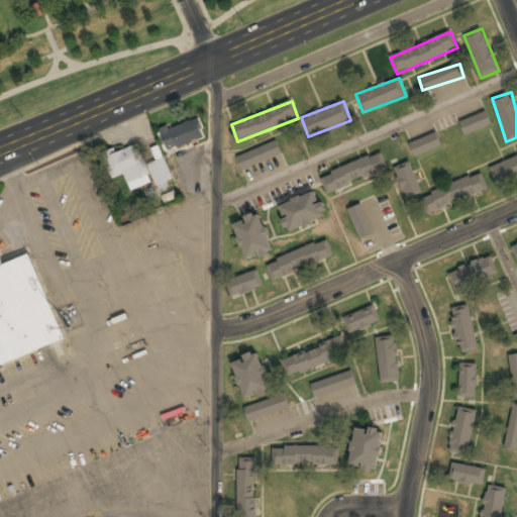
[(491,124),(485,111),(458,123),(464,136),(491,124)]
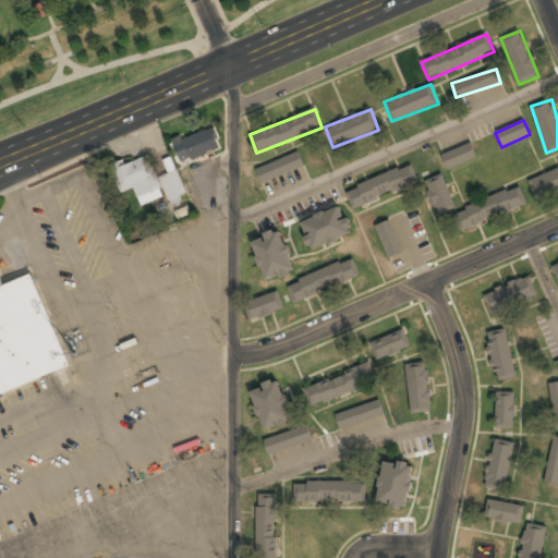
[(180,164),(220,149),(213,128),(172,142),(180,164)]
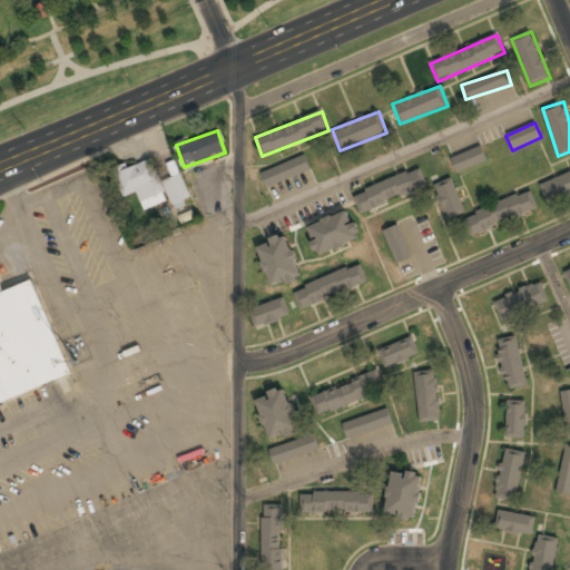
[(452,155),(454,170),(485,165),(482,149),(452,155)]
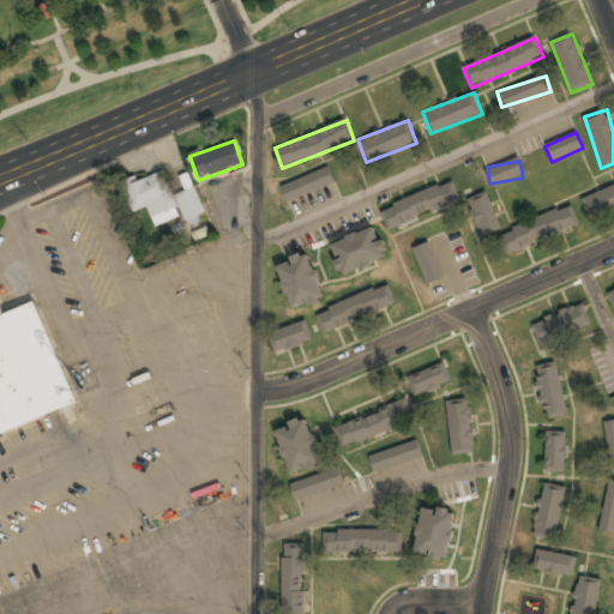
[(333,182),(326,167),(281,187),(288,203),(333,182)]
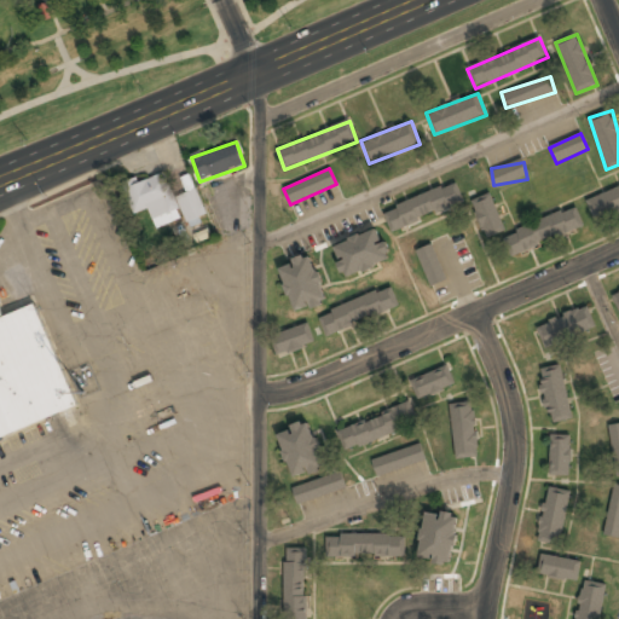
[(183,212),(187,225),(206,219),(196,190),(174,197),(166,174),(123,187),(133,215),(149,210),(152,221),(183,212)]
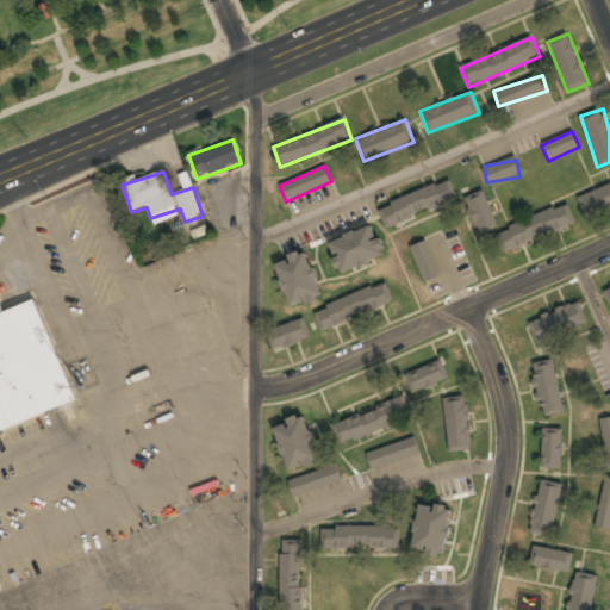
[(384,229),(458,201),(449,179),(377,206),(384,229)]
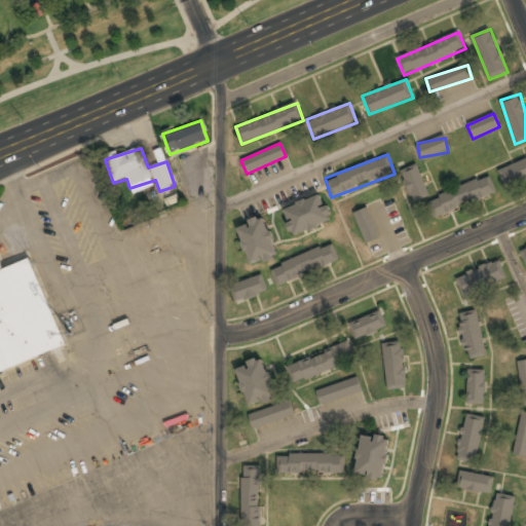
[(525,158),(498,168),(505,187),(525,179),(525,158)]
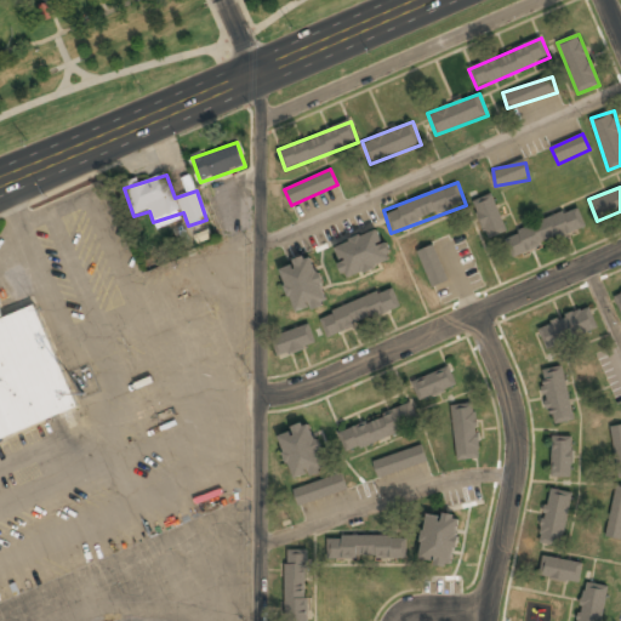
[(486,239),(506,231),(491,194),(472,201),(486,239)]
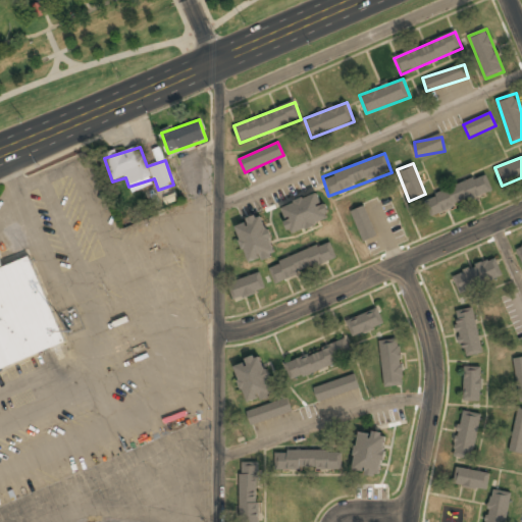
[(492,191),(485,173),(423,199),(430,216),(492,191)]
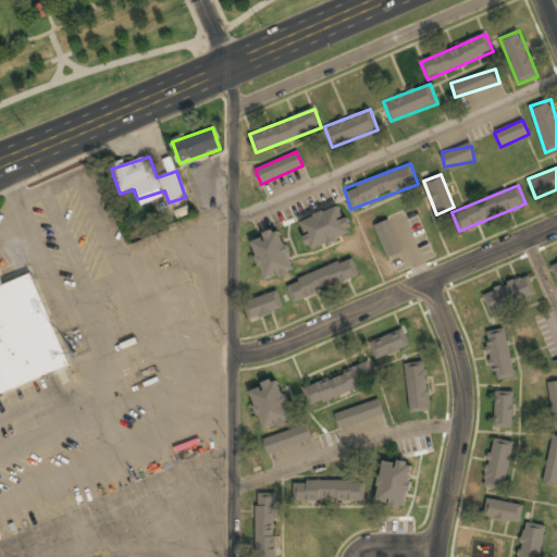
[(298,223),(310,250),(351,233),(339,206),(298,223)]
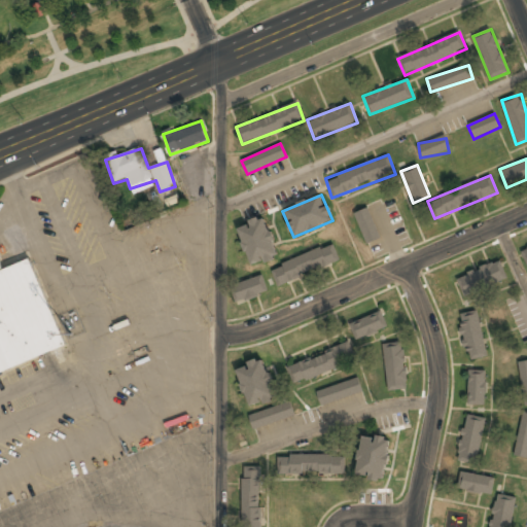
[(380,239),(367,208),(354,213),(365,244),(380,239)]
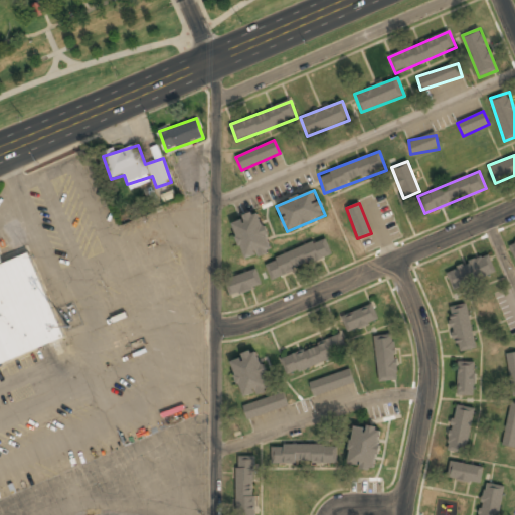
[(273,249),(256,212),(230,223),(246,261),(273,249)]
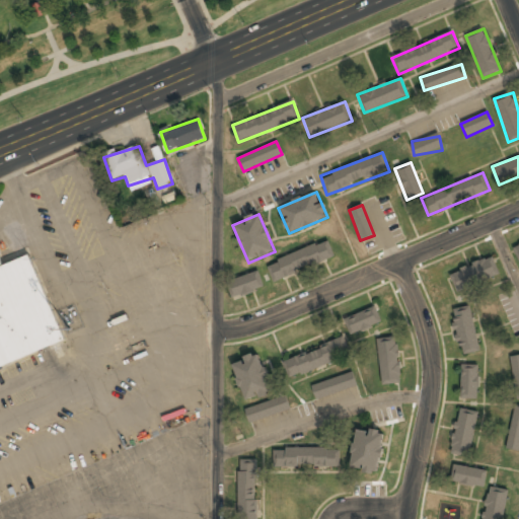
[(335,256),(327,240),(267,265),(274,282),(335,256)]
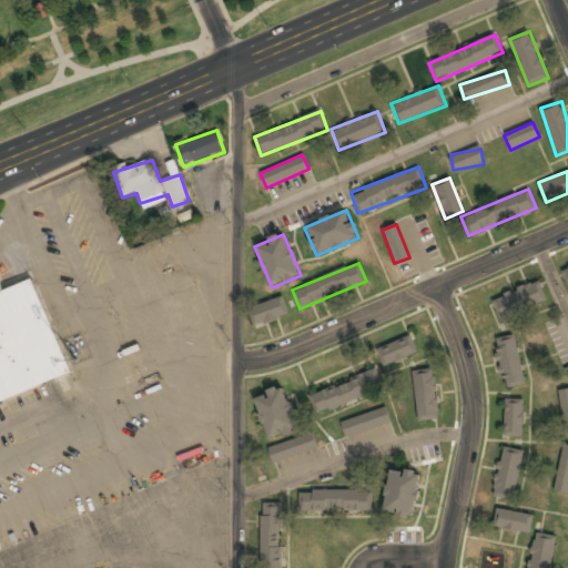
[(0,402),(71,375),(34,280),(4,291),(0,279),(0,402)]
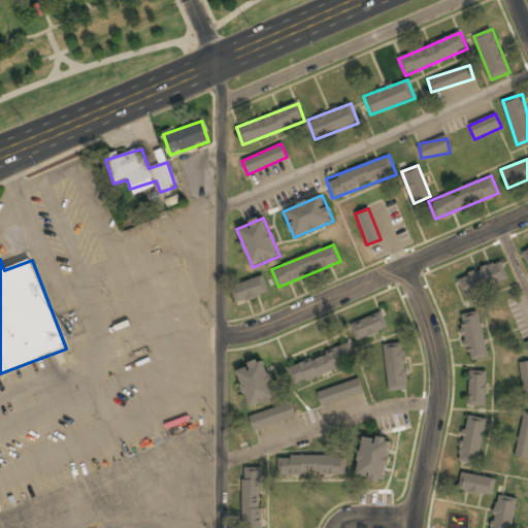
[(508,282),(501,262),(457,277),(464,296),(508,282)]
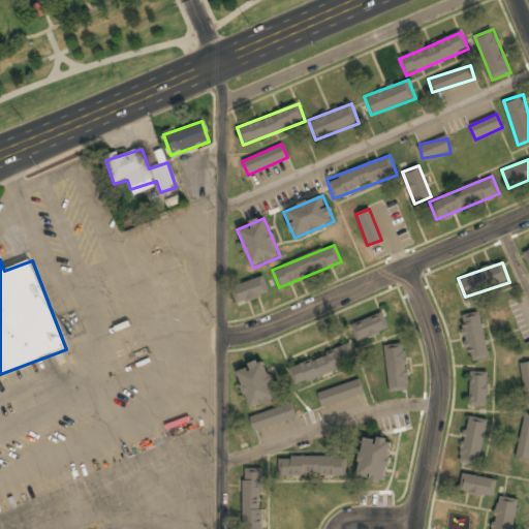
[(236,303),(269,296),(265,278),(231,285),(236,303)]
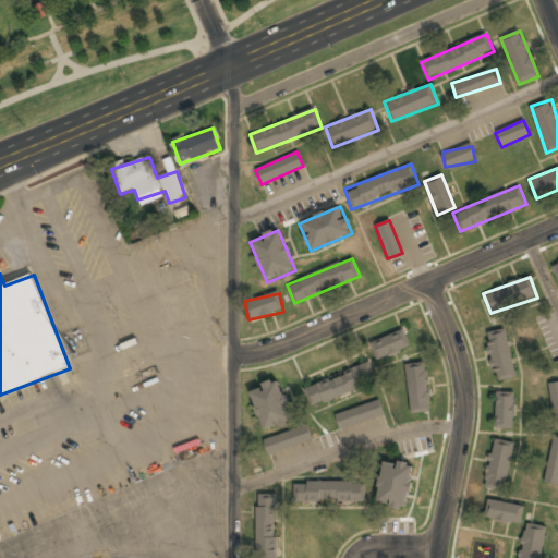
[(376,361),(411,347),(404,329),(370,342),(376,361)]
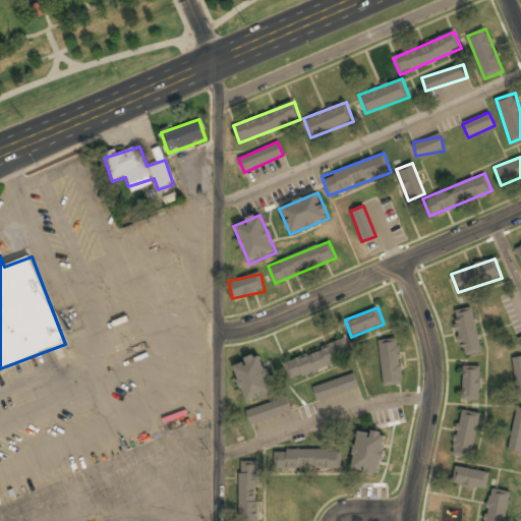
[(481,352),(472,307),(454,311),(462,356),(481,352)]
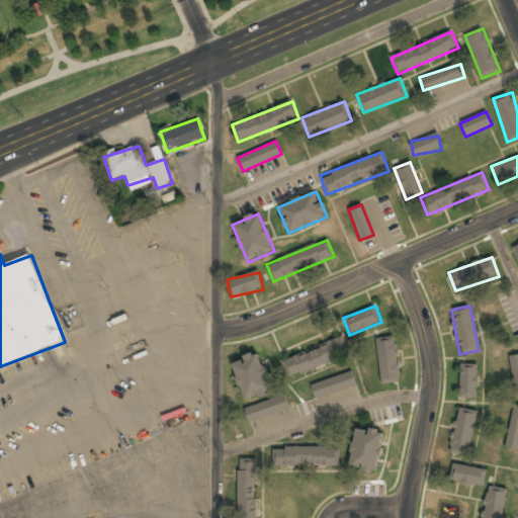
[(349,355),(342,337),(281,359),(288,377),(349,355)]
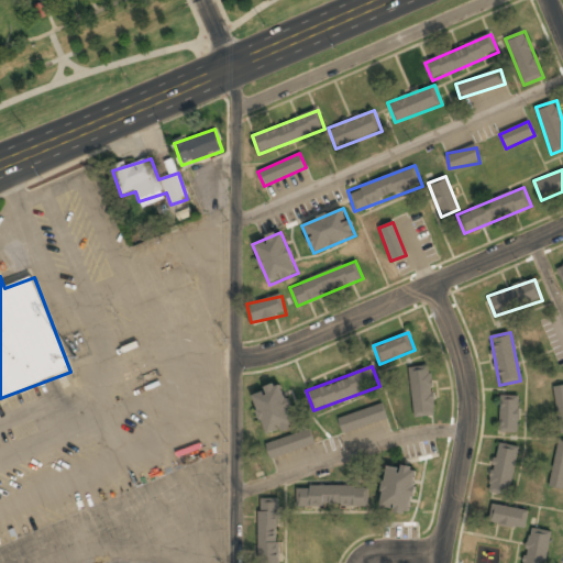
[(415,417),(434,416),(430,367),(410,368),(415,417)]
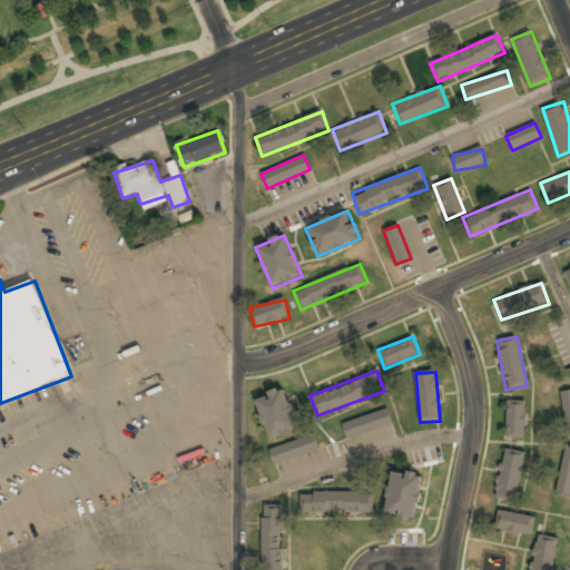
[(267,441),(298,433),(287,390),(256,397),(267,441)]
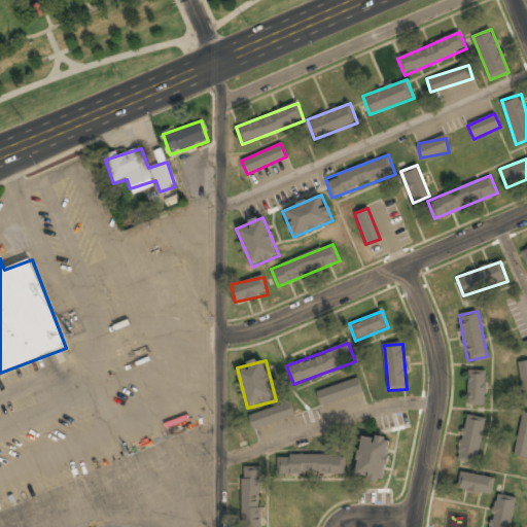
[(526,360),(518,362),(524,406),(526,405),(526,360)]
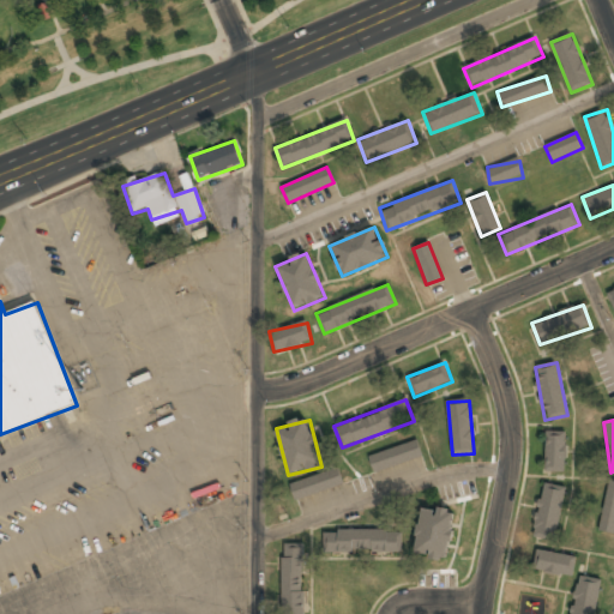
[(545,471),(566,471),(566,432),(545,432),(545,471)]
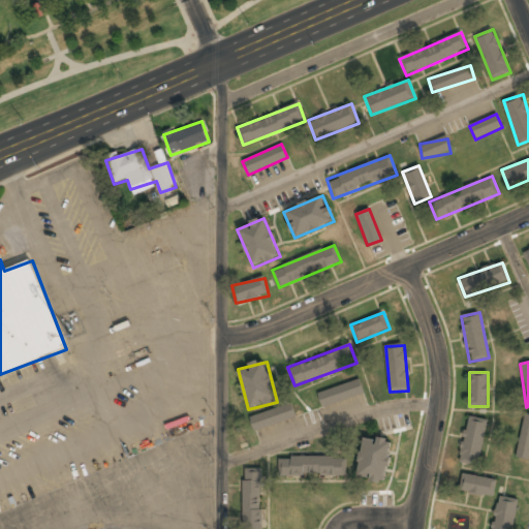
[(317,393),(321,407),(364,395),(360,380),(317,393)]
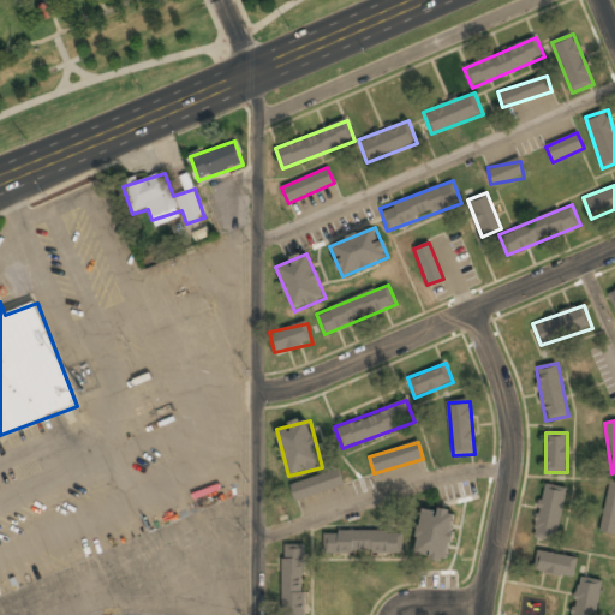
[(345,484),(338,467),(290,485),(296,502),(345,484)]
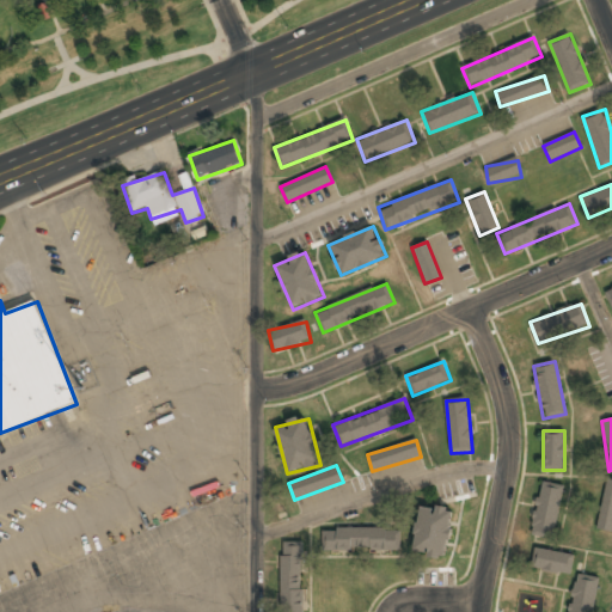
[(598,530),(611,531),(611,479),(604,478),(598,530)]
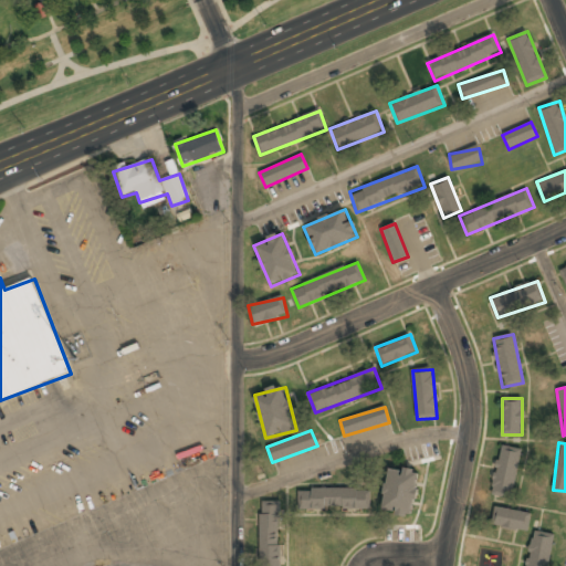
[(522,450),(501,446),(491,494),(511,499),(522,450)]
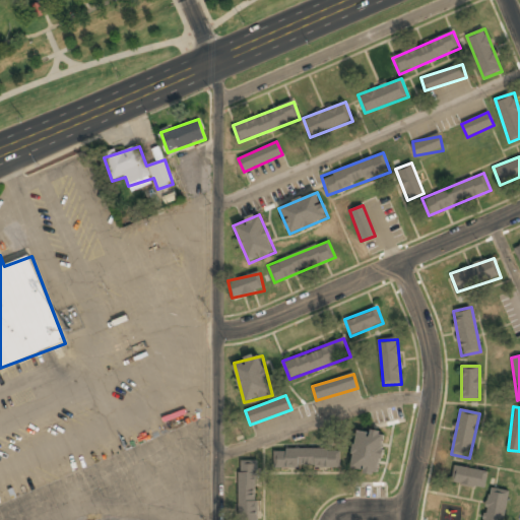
[(383,432),(354,431),(352,471),(381,473),(383,432)]
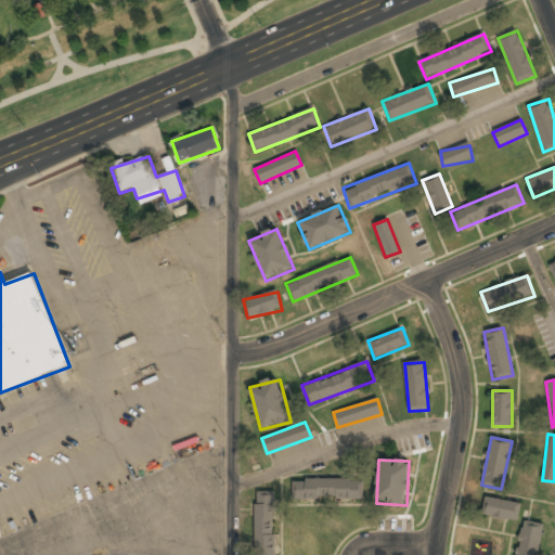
[(293,499),(363,500),(363,479),(293,479),(293,499)]
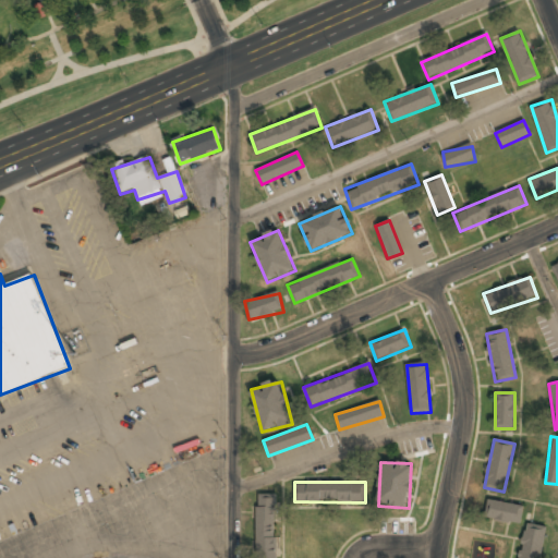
[(256,557),(276,557),(276,495),(256,495),(256,557)]
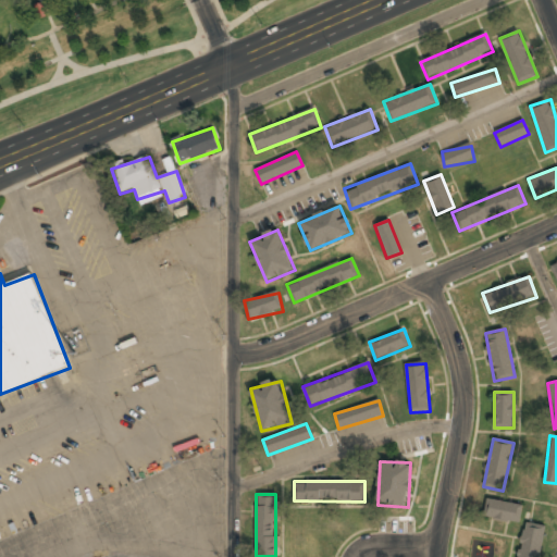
[(522,507),(487,498),(483,516),(518,524),(522,507)]
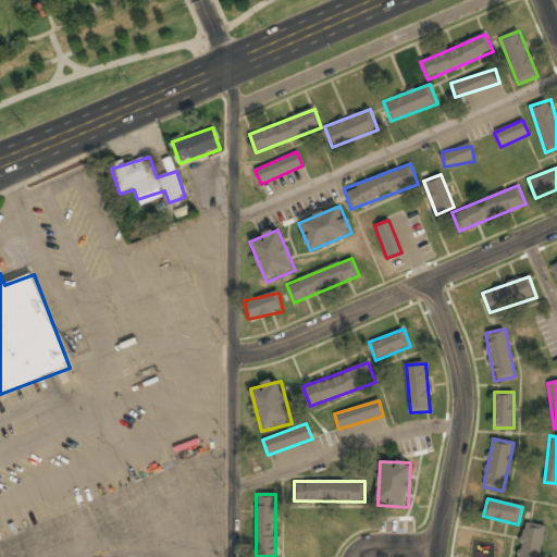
[(539,556),(543,528),(523,525),(519,556),(539,556)]
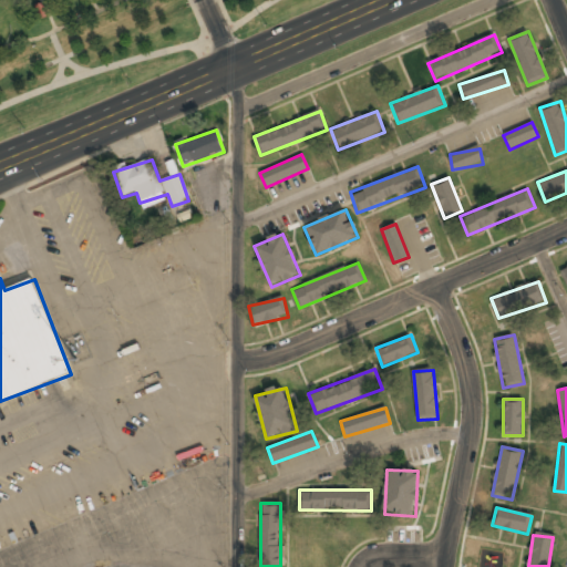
All buildings are outlined.
